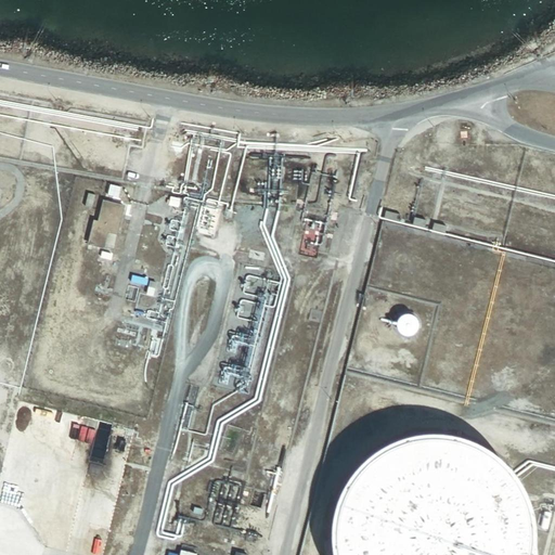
[(126,206),(104,201),(99,221),(93,220),(88,245),(104,249),(105,246),(108,233),(118,235),(126,206)]
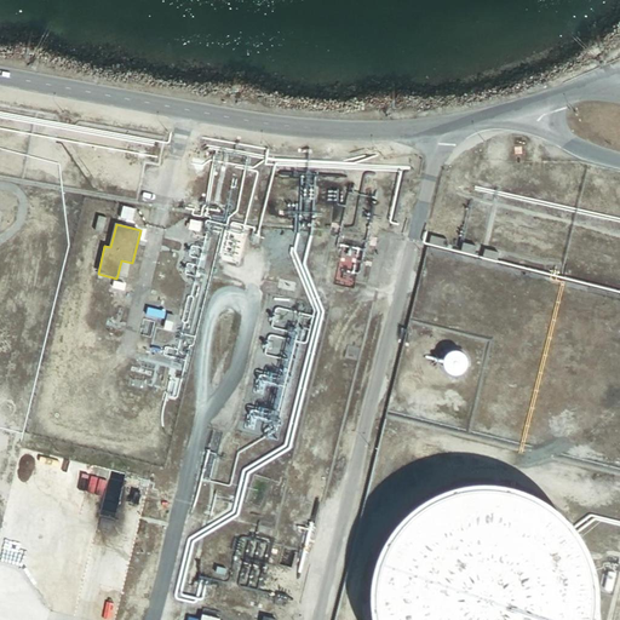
[(446,240),(431,236),(429,245),(445,248),(446,240)]
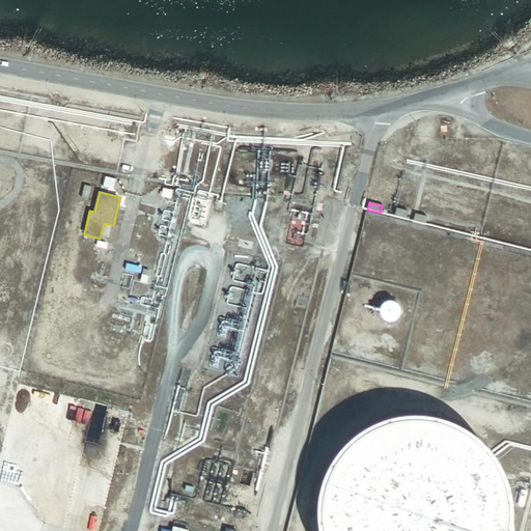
[(408,212),(396,208),(394,216),(406,218),(408,212)]
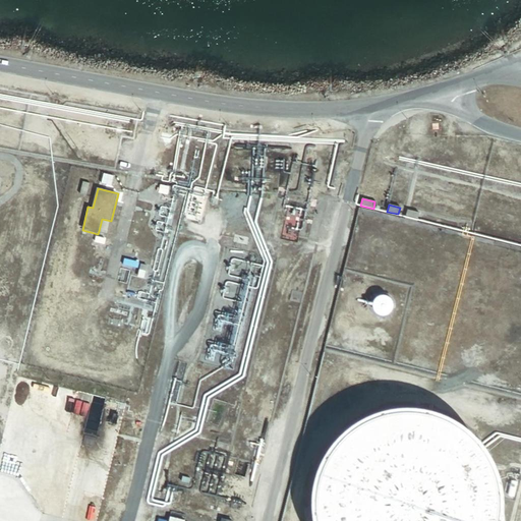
[(418,213),(407,210),(405,217),(416,220),(418,213)]
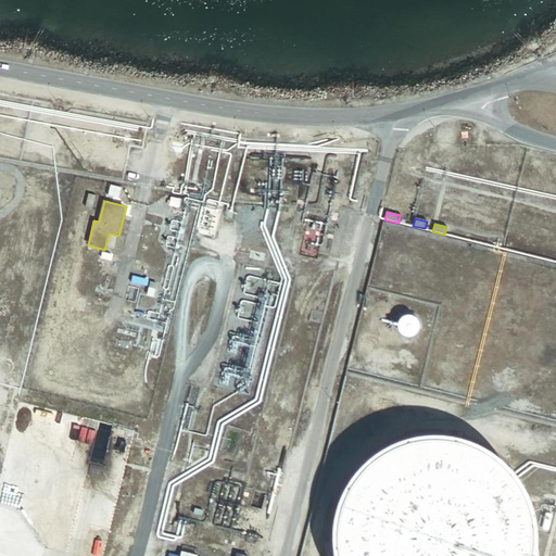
[(118,236),(109,234),(105,247),(115,249),(118,236)]
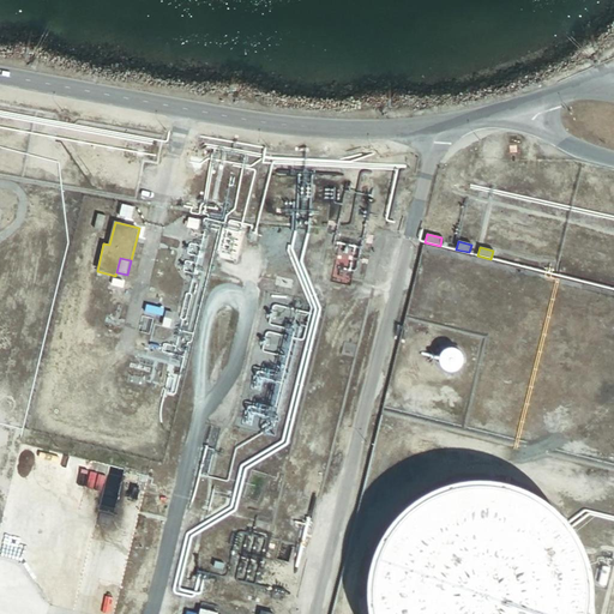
[(438,359),(438,362),(438,363),(440,367),(441,369),(445,371),(447,372),(451,372),(453,372),(457,371),(459,368),(461,366),(462,363),(462,361),(462,356),(461,354),(458,351),(456,349),(452,348),(451,348),(449,348),(446,349),(443,350),(439,354),(438,356),(438,359)]
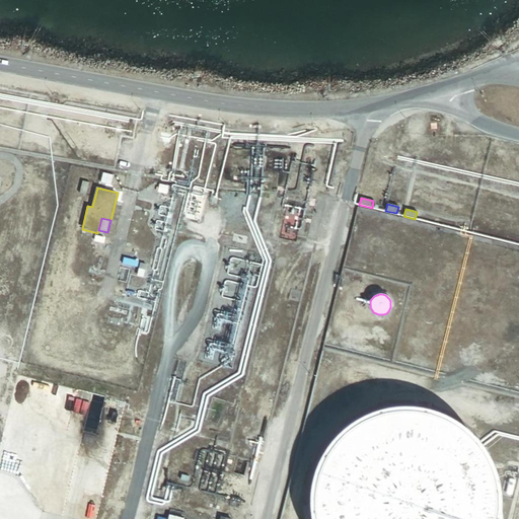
[(325,445),(320,453),(319,455),(316,462),(312,472),(310,480),(309,490),(308,499),(308,509),(310,518),(309,518),(498,518),(499,518),(500,510),(501,501),(500,492),(499,482),(497,473),(494,464),(490,456),(485,448),(479,440),(473,434),(466,427),(459,422),(451,417),(442,412),(433,409),(425,406),(415,404),(406,404),(396,404),(386,405),(378,408),(368,412),(361,415),(354,419),(345,425),(338,431),(331,437),(325,445)]
